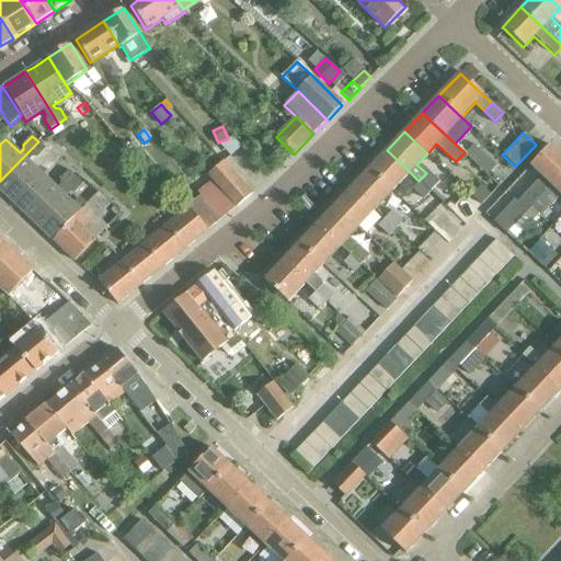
[(0,191),(14,205),(43,175),(29,161),(32,158),(36,158),(45,148),(38,141),(0,181),(0,191)]
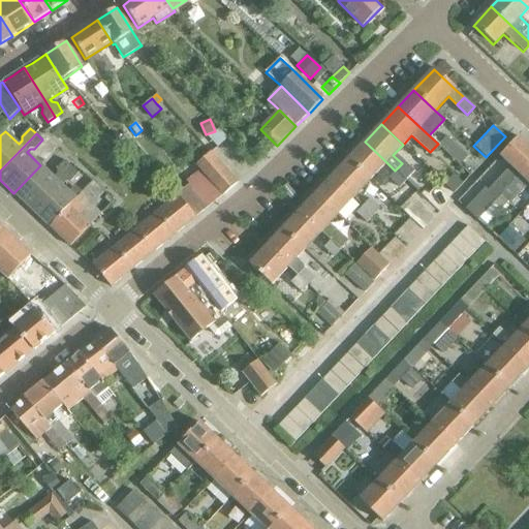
[(500,194),(528,163),(528,147),(517,136),(511,142),(498,156),(509,166),(487,190),(484,188),(464,209),(476,220),(500,194)]
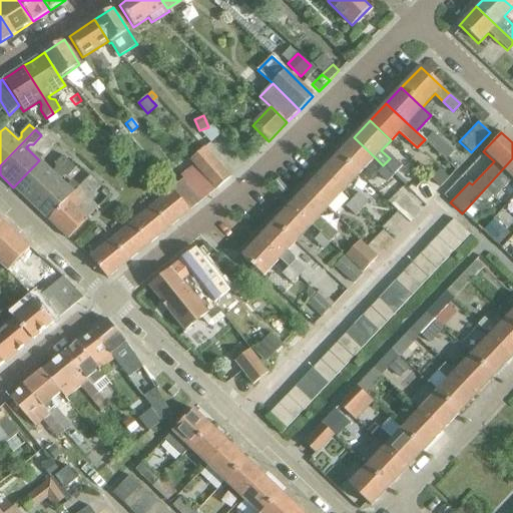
[(452,151),(433,134),(426,141),(445,159),(452,151)]
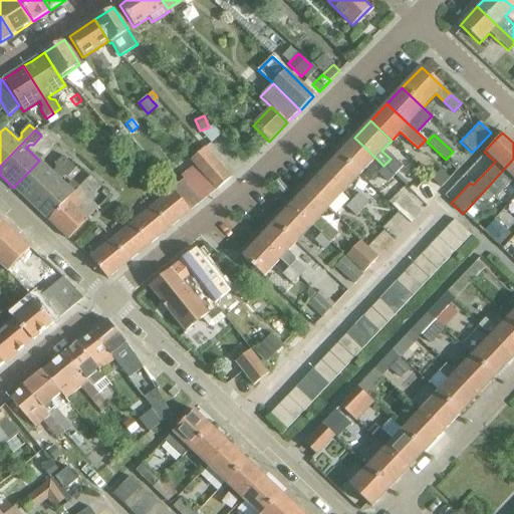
[(354,138),(338,155),(359,174),(375,158),(354,138)]
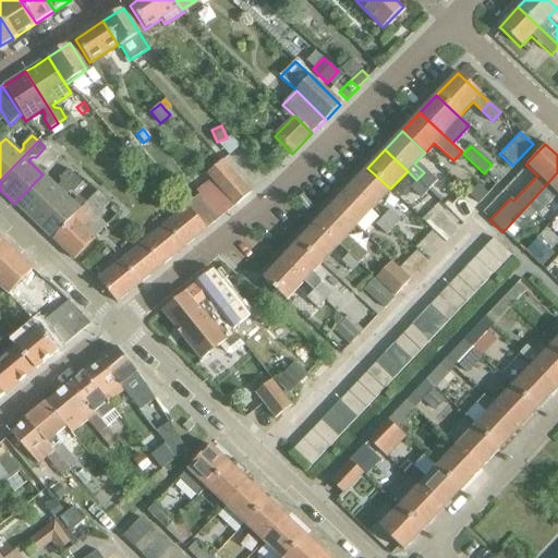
[(222,160),(207,172),(213,179),(234,206),(250,193),(222,160)]
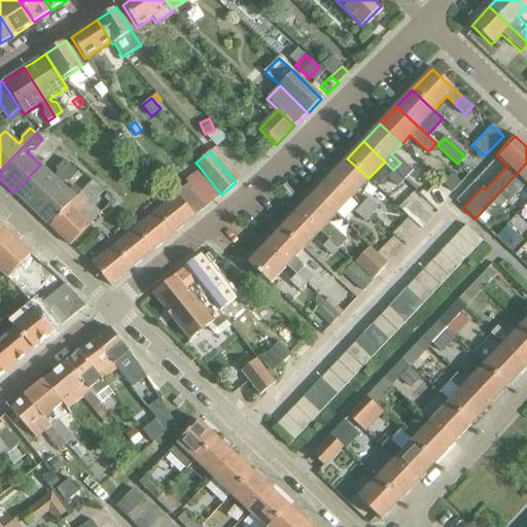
[(347,159),(330,175),(352,196),(369,178),(347,159)]
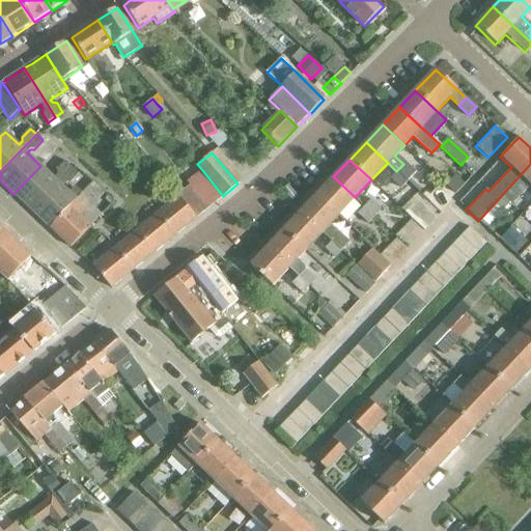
[(40,166),(14,194),(31,211),(72,168),(65,162),(57,171),(57,175),(54,178),(40,166)]
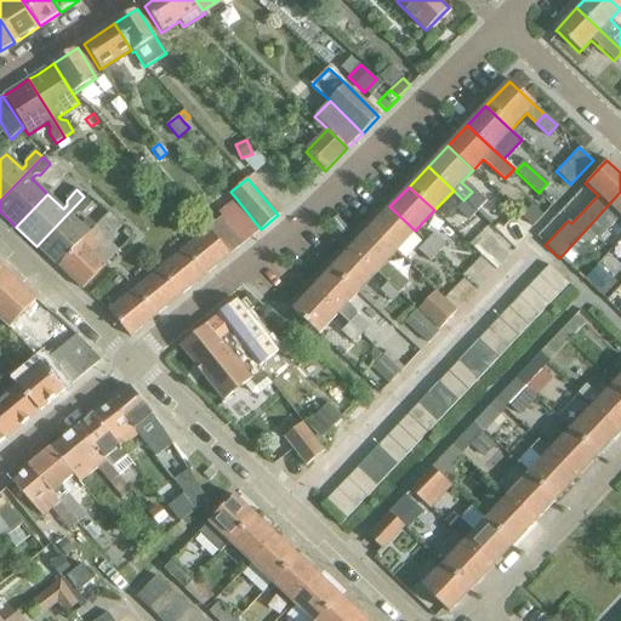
[(472,192),(463,200),(477,211),(484,203),(472,192)]
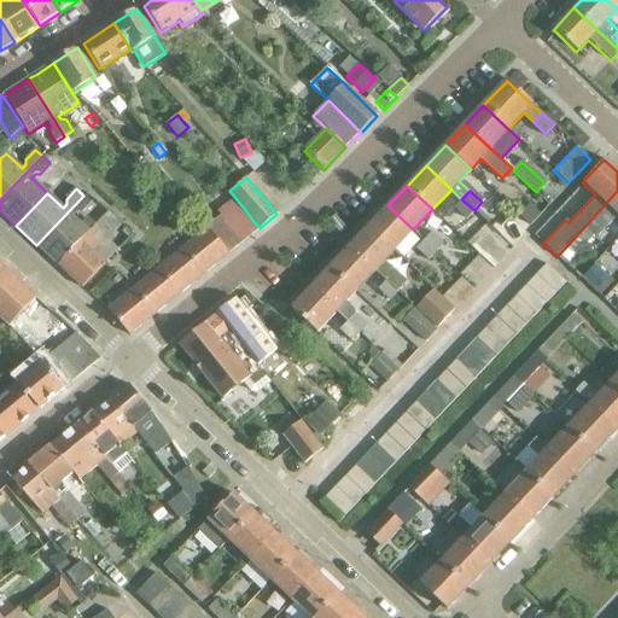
[(617,191),(584,227),(596,237),(617,215),(617,216),(617,191)]
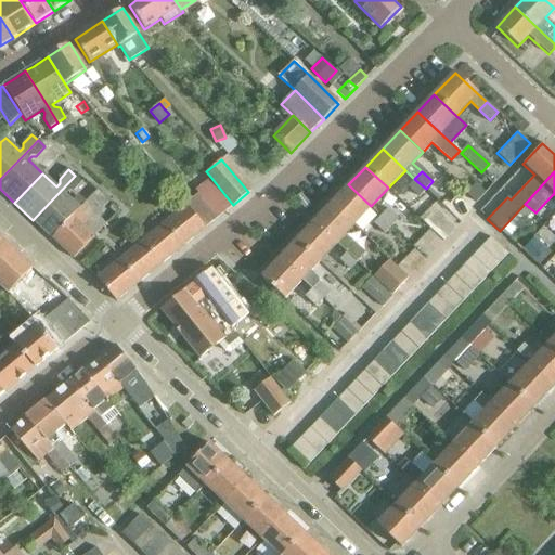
[(52,239),(80,209),(65,195),(68,192),(73,191),(81,182),(75,176),(33,220),(52,239)]
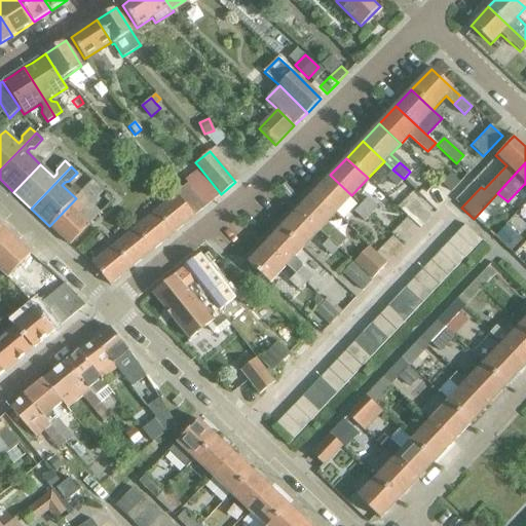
[(163,168),(158,173),(163,178),(168,174),(163,168)]
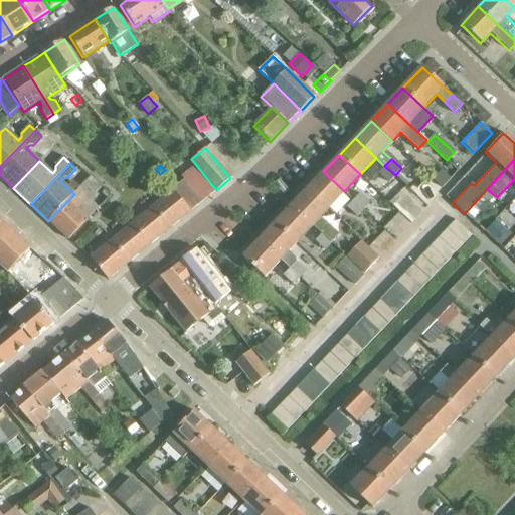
[(196,165),(181,177),(184,180),(202,202),(216,190),(196,165)]
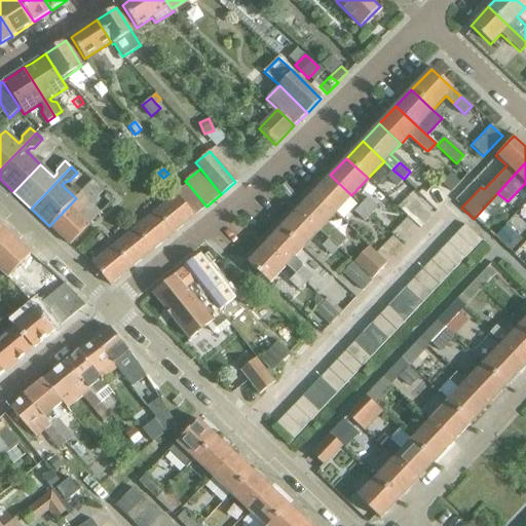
[(404,179),(392,170),(386,177),(397,186),(404,179)]
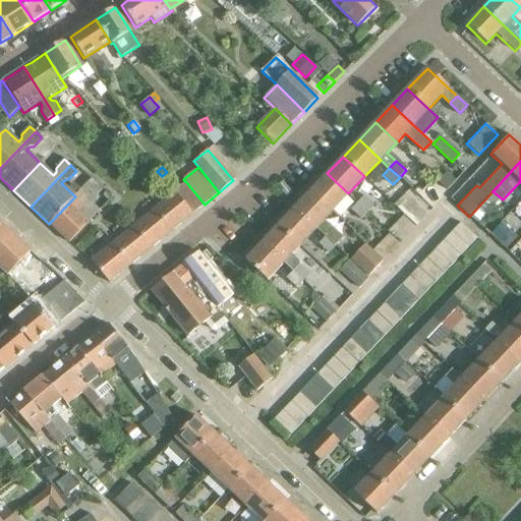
[(446,172),(437,181),(446,189),(454,181),(446,172)]
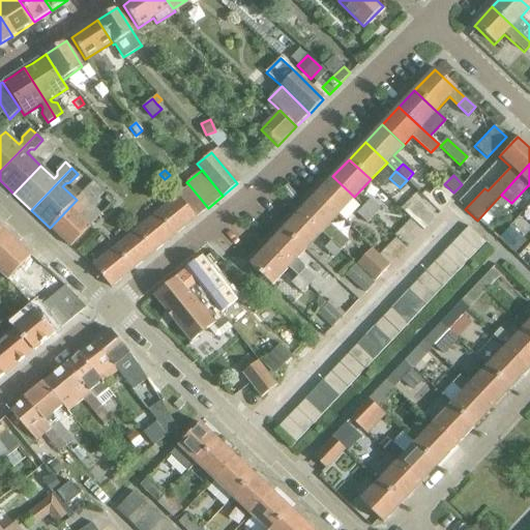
[(332,176),(316,194),(337,214),(354,197),(332,176)]
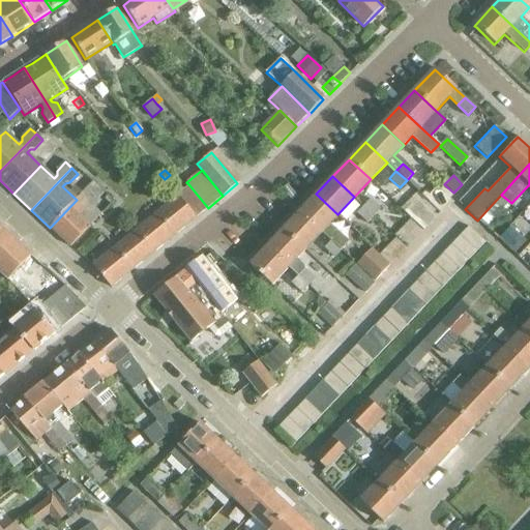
[(77,200),(50,228),(69,247),(90,227),(79,216),(85,210),(101,193),(92,183),(81,195),(77,200)]
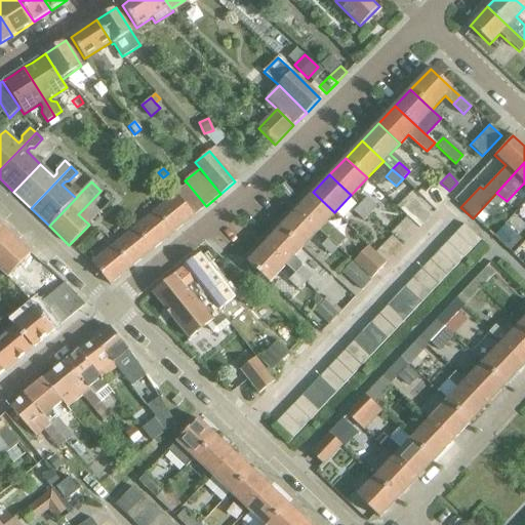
[(206,206),(188,184),(176,194),(189,208),(194,215),(206,206)]
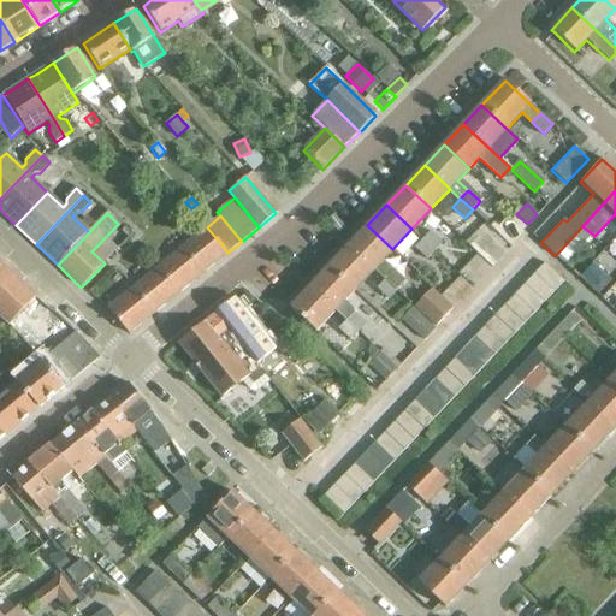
[(203,226),(196,217),(189,223),(196,232),(203,226)]
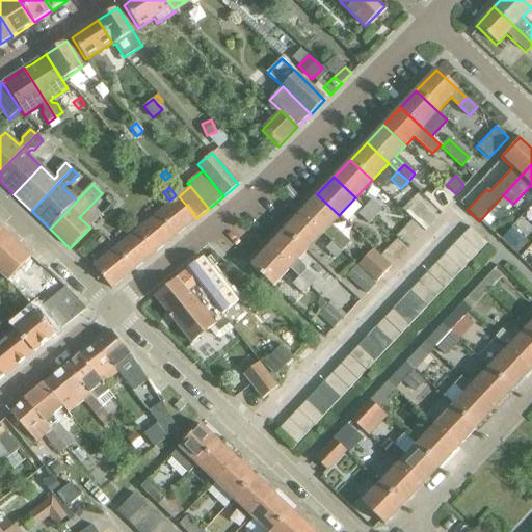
[(395,193),(388,210),(422,224),(429,207),(395,193)]
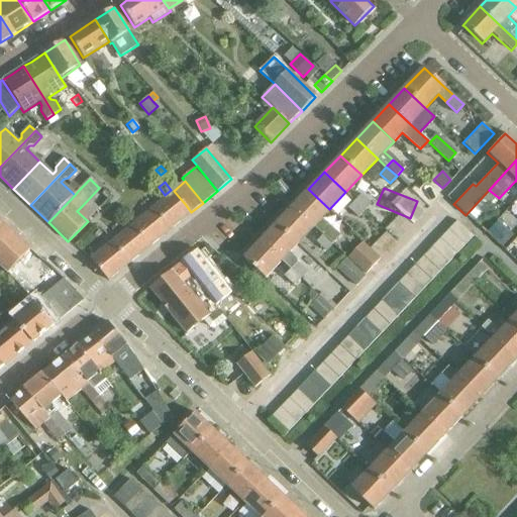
[(308,189),(292,207),(313,226),(321,234),(332,244),(340,235),(321,217),(329,209),(308,189)]
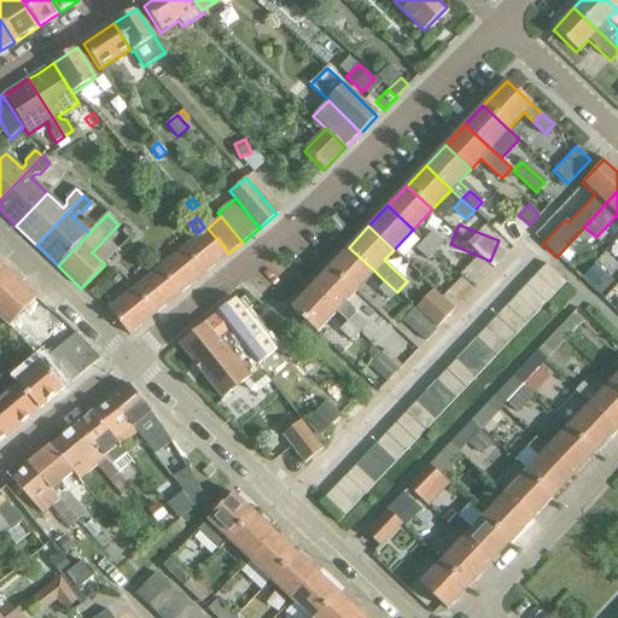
[(208,228),(181,250),(203,275),(228,254),(222,245),(208,228)]
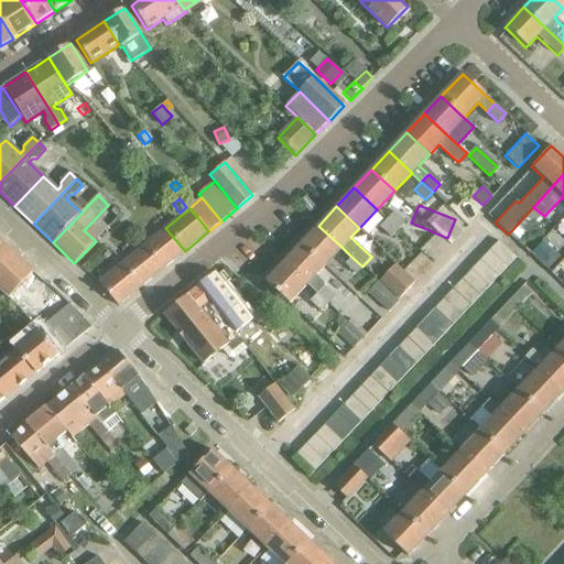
[(393,210),(387,218),(398,229),(404,221),(393,210)]
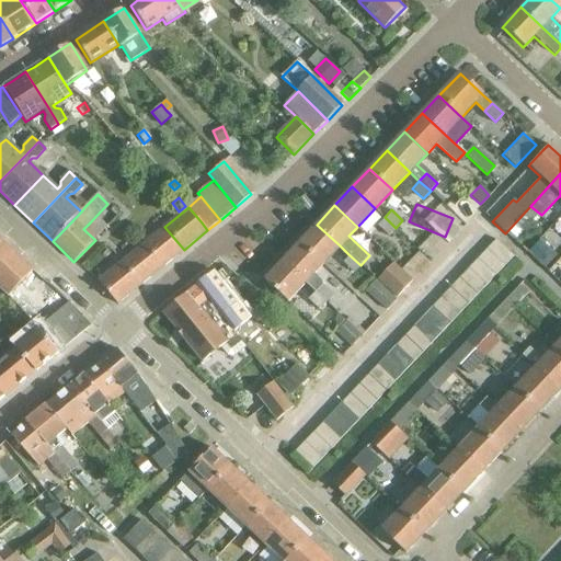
[(396,228),(385,217),(377,225),(388,236),(396,228)]
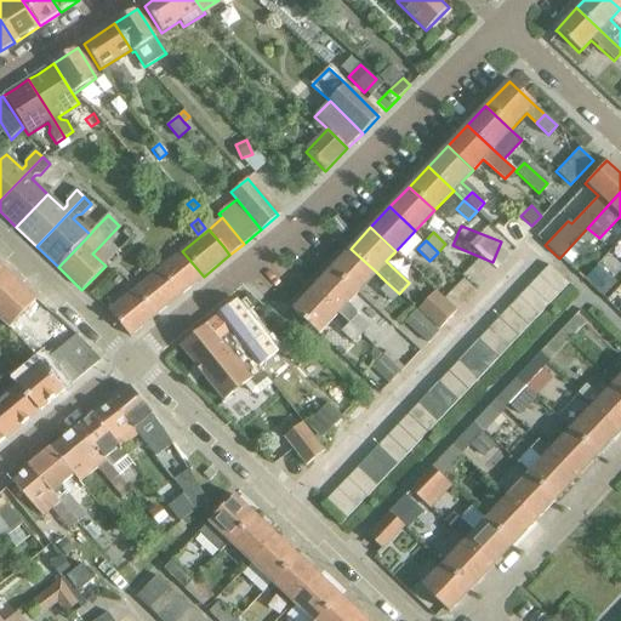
[(351,249),(331,269),(357,292),(376,272),(351,249)]
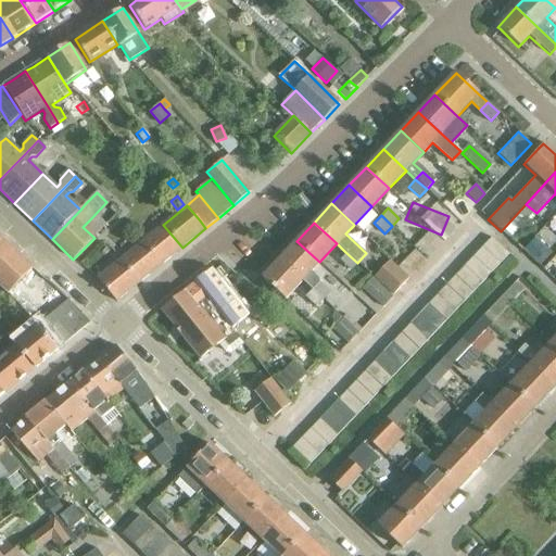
[(163,225),(141,242),(161,266),(182,248),(163,225)]
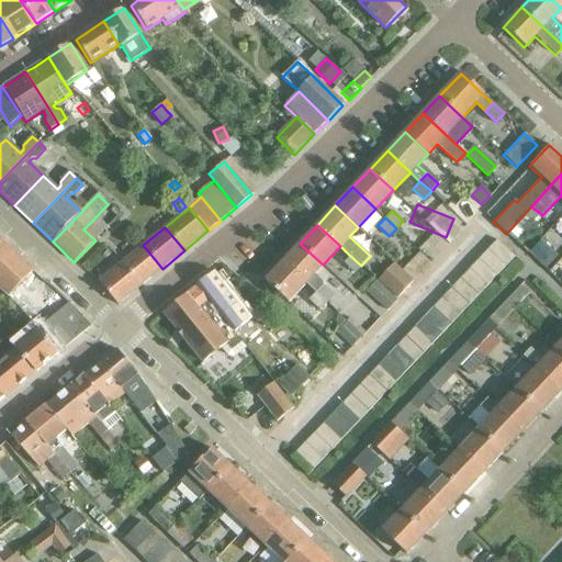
[(0,291),(7,299),(34,271),(4,242),(0,238),(0,291)]
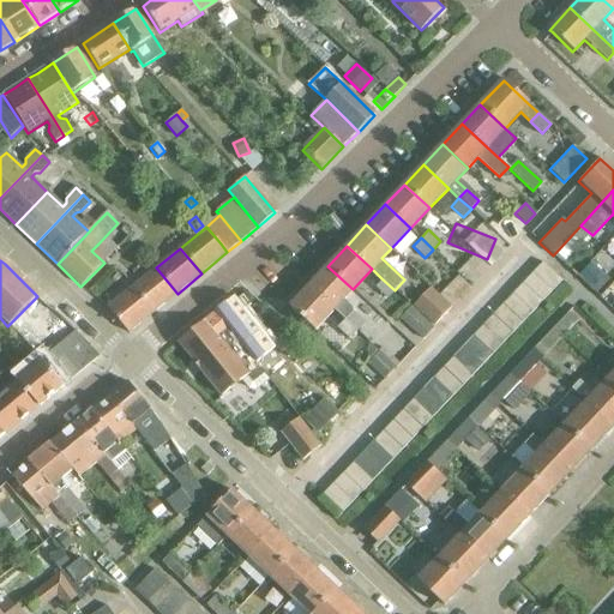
[(530,272),(549,290),(560,281),(541,263),(530,272)]
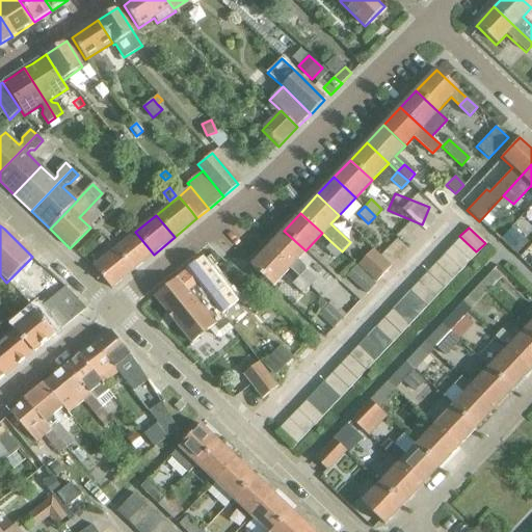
[(510,228),(499,240),(515,256),(527,242),(510,228)]
